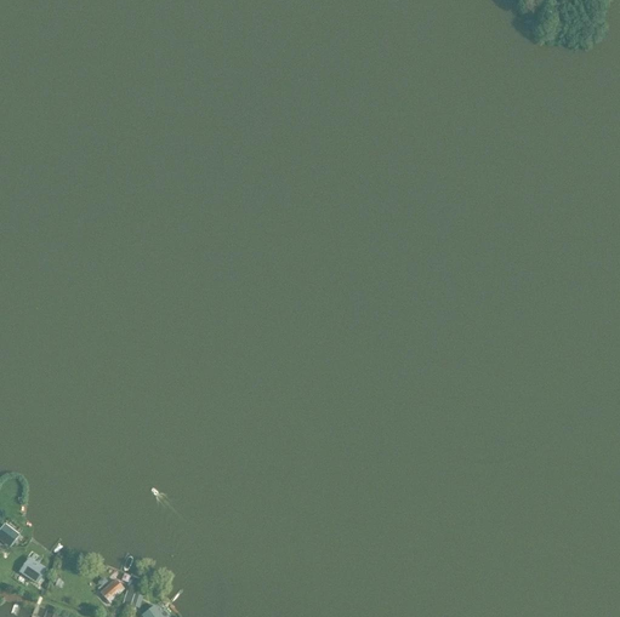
[(11,542),(17,535),(4,524),(0,529),(0,538),(4,542),(6,538),(11,542)]
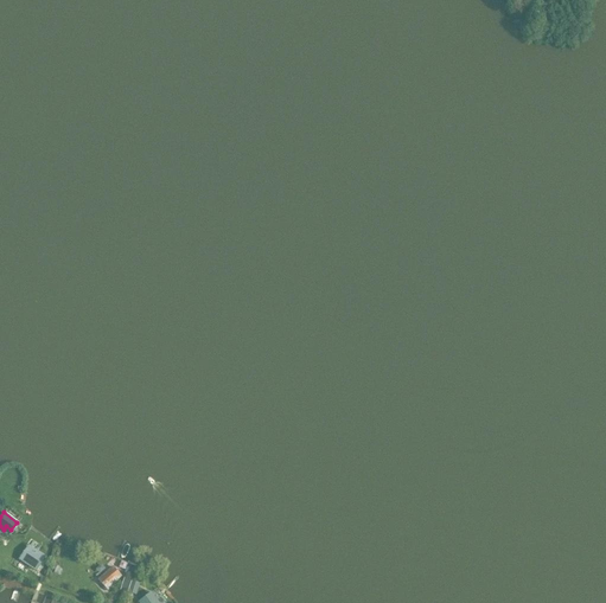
[(36,569),(44,556),(27,544),(19,557),(36,569)]
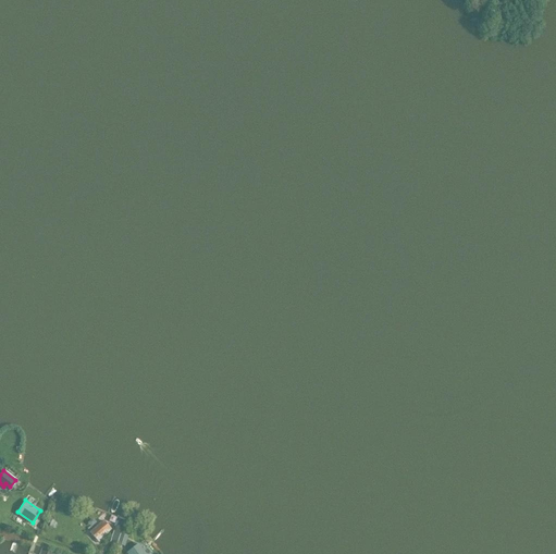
[(97,539),(110,528),(102,519),(90,531),(97,539)]
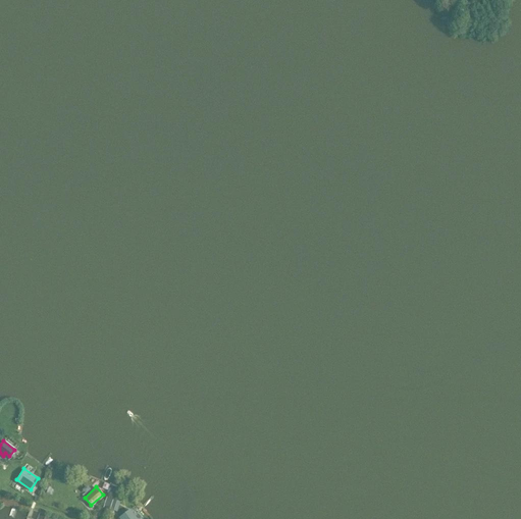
[(112,497),(106,496),(102,506),(109,508),(112,497)]
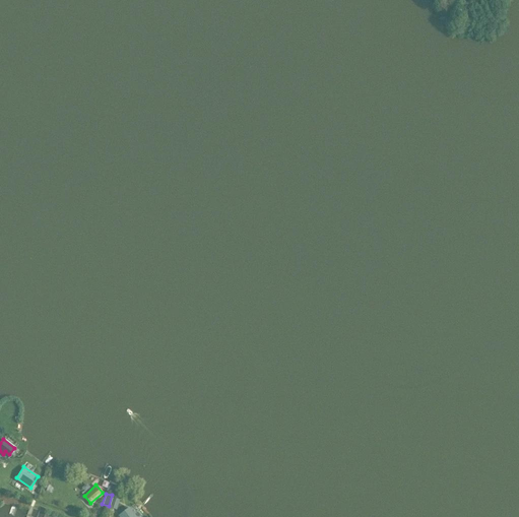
[(115,508),(119,498),(112,496),(109,506),(115,508)]
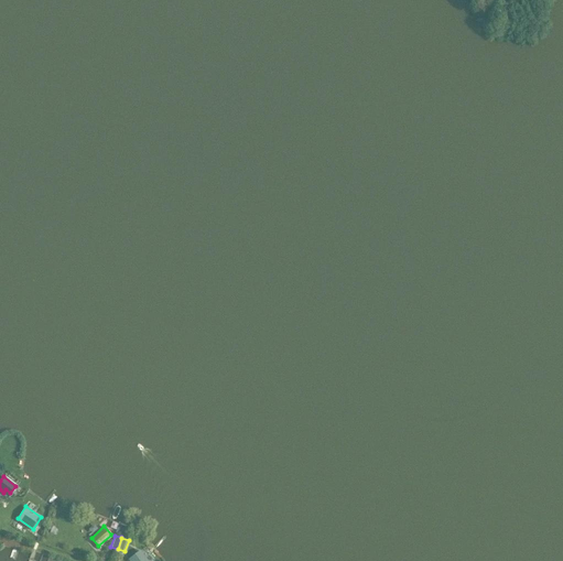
[(130,560),(147,560),(139,551),(129,559),(130,560)]
